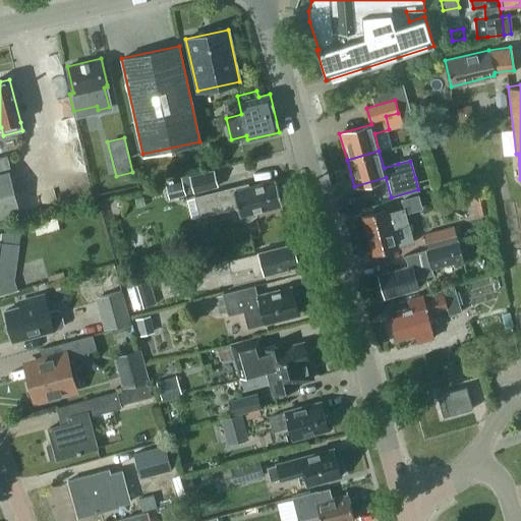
[(9,154),(0,155),(0,166),(11,164),(9,154)]
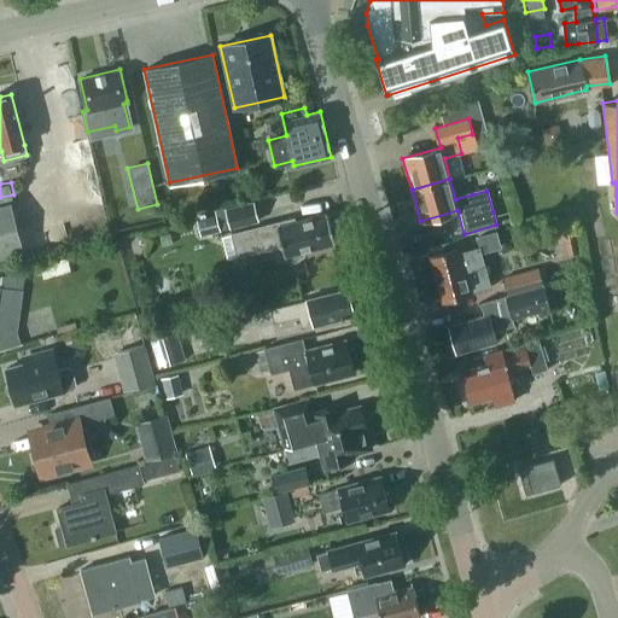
[(0,204),(0,257),(23,252),(10,202),(0,204)]
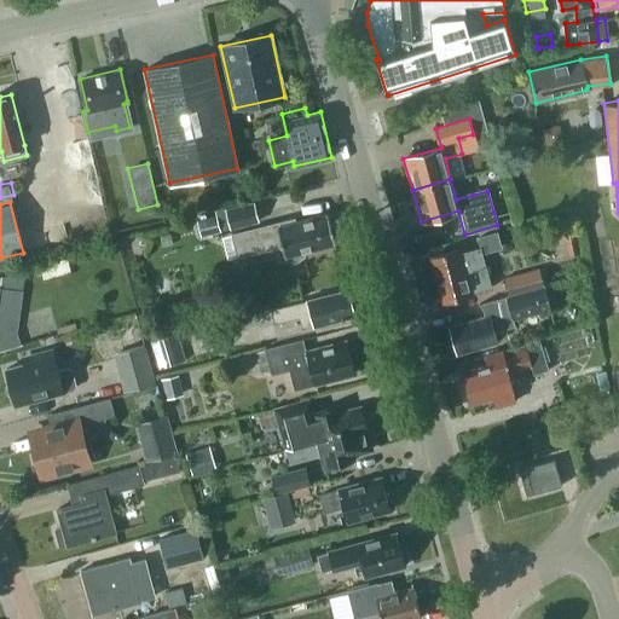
[(226,208),(231,227),(259,220),(254,202),(226,208)]
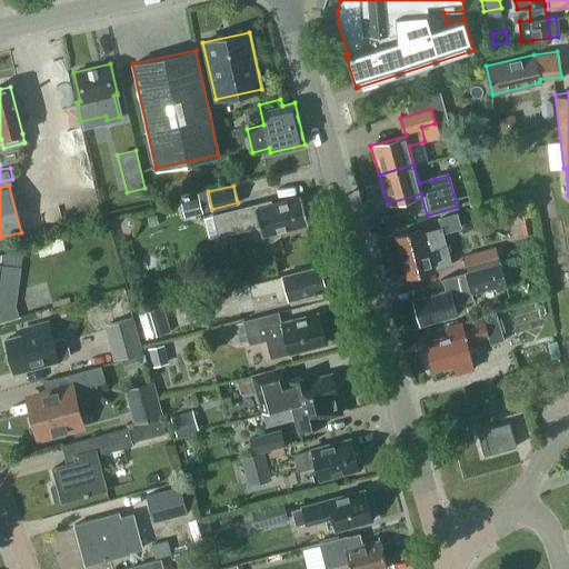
[(219,237),(259,226),(262,239),(272,240),(279,235),(278,230),(308,223),(301,196),(271,203),(270,200),(213,215),(219,237)]
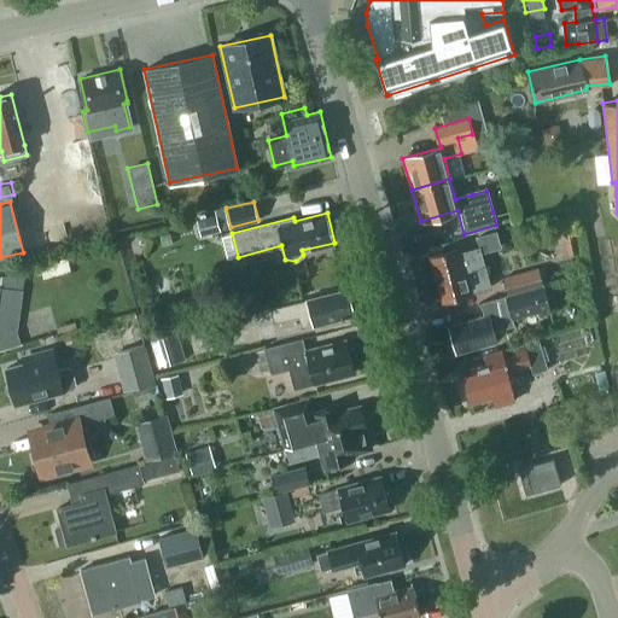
[(200,237),(220,231),(216,216),(196,221),(200,237)]
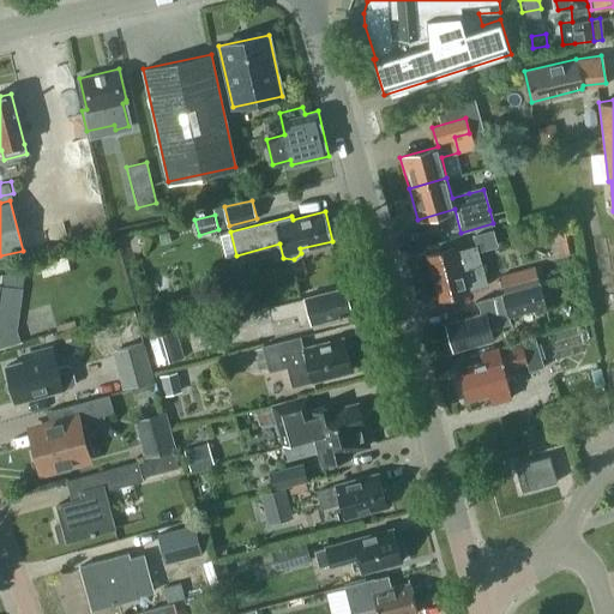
[(561,247),(573,245),(569,224),(558,227),(561,247)]
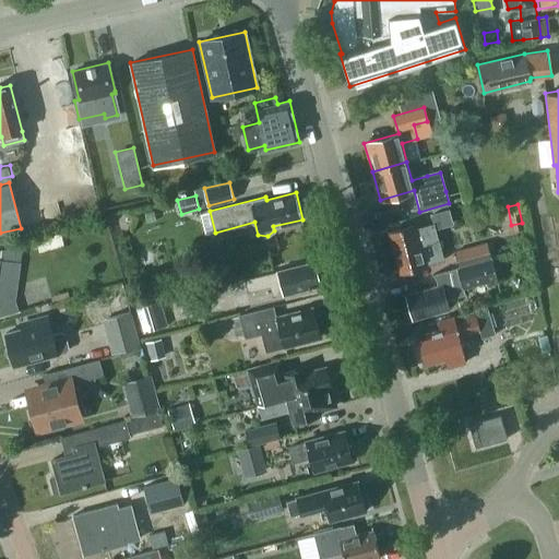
[(389,232),(400,272),(425,265),(443,260),(433,223),(415,228),(414,225),(389,232)]
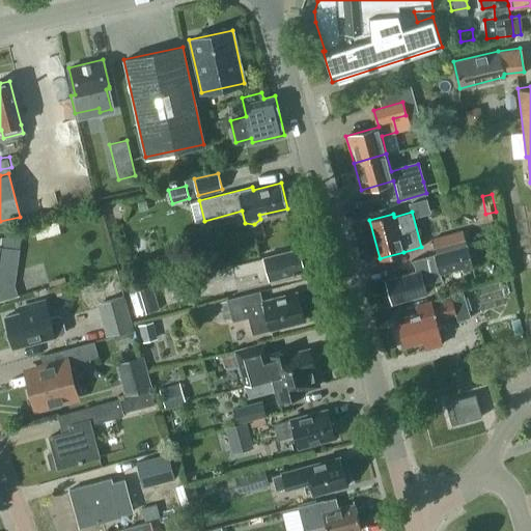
[(0,300),(18,296),(14,285),(21,231),(15,230),(14,234),(7,233),(6,236),(1,235),(1,238),(0,238),(0,300)]
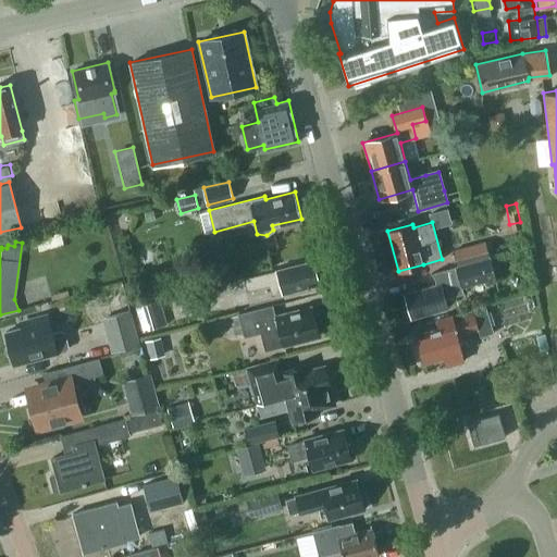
[(454,250),(457,265),(490,257),(485,243),(454,250)]
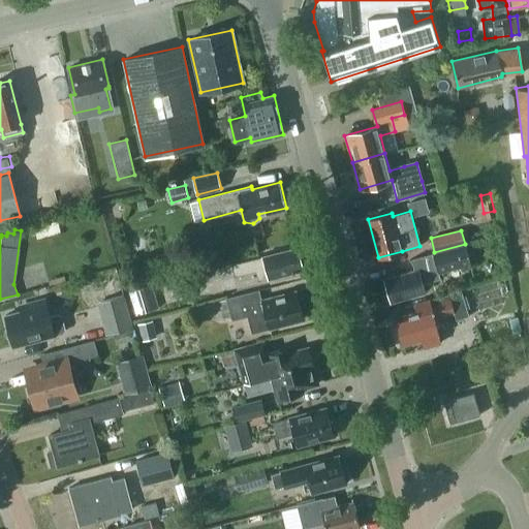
[(432,253),(409,259),(412,271),(384,278),(391,302),(425,291),(422,283),(440,279),(438,273),(470,265),(465,245),(432,253)]
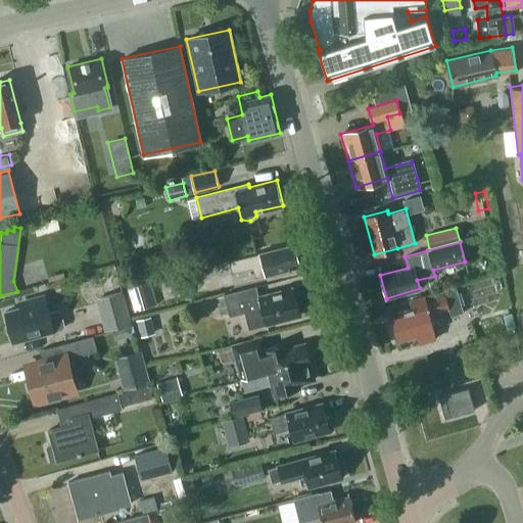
[(294,245),(259,253),(230,262),(232,272),(252,267),(255,278),(299,267),(294,245)]
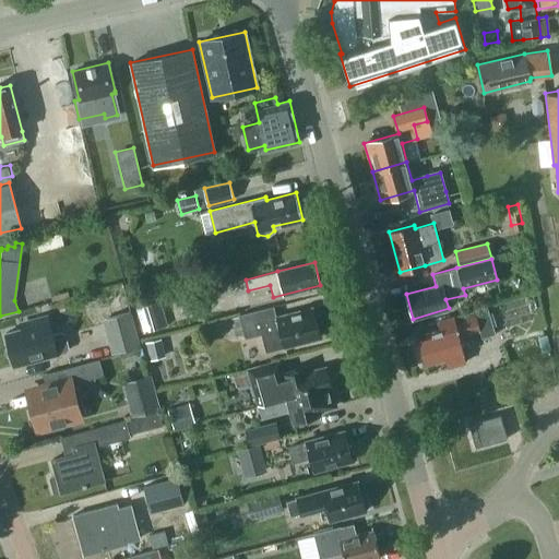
[(107,334),(98,336),(104,355),(140,345),(123,288),(118,289),(115,290),(121,314),(103,319),(107,334)]
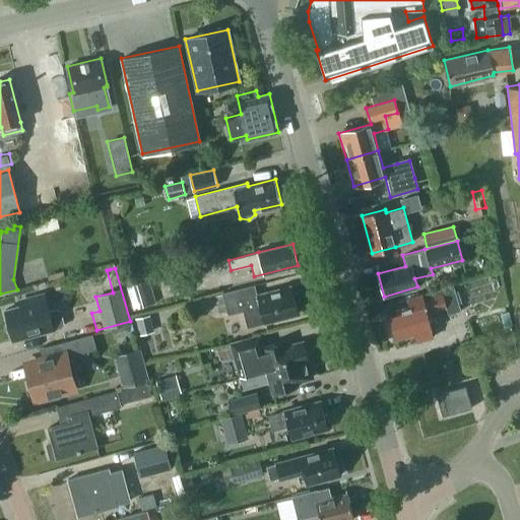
[(146,281),(126,286),(133,310),(153,304),(146,281)]
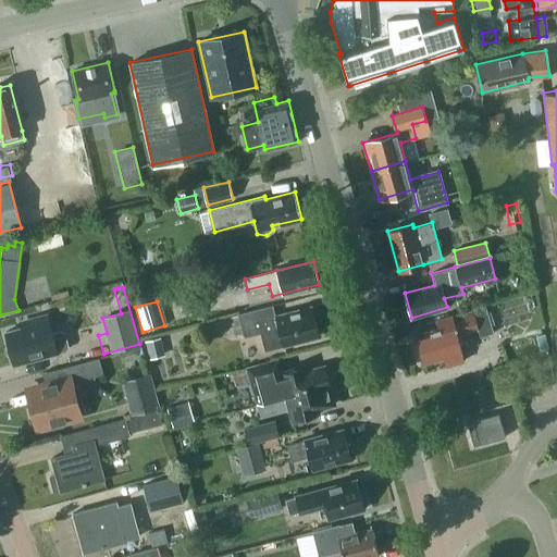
[(248,312),(230,317),(235,334),(243,332),(244,337),(261,333),(265,349),(283,345),(319,335),(311,307),(275,317),(272,306),(248,312)]
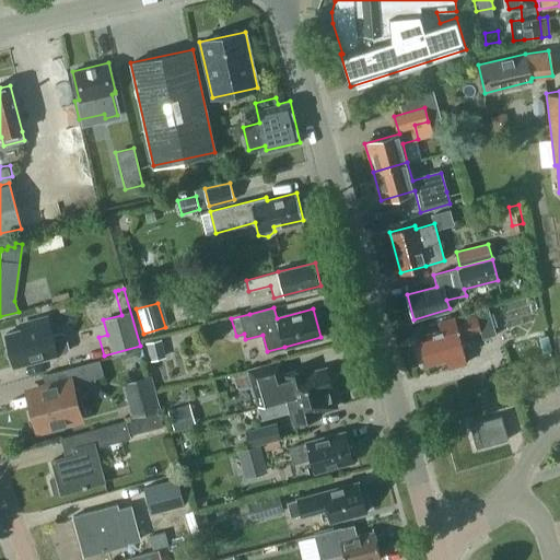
[(459,337),(463,336),(480,330),(482,339),(496,335),(488,307),(475,311),(475,312),(439,322),(441,329),(418,336),(427,364),(447,358),(450,368),(466,362),(459,337)]
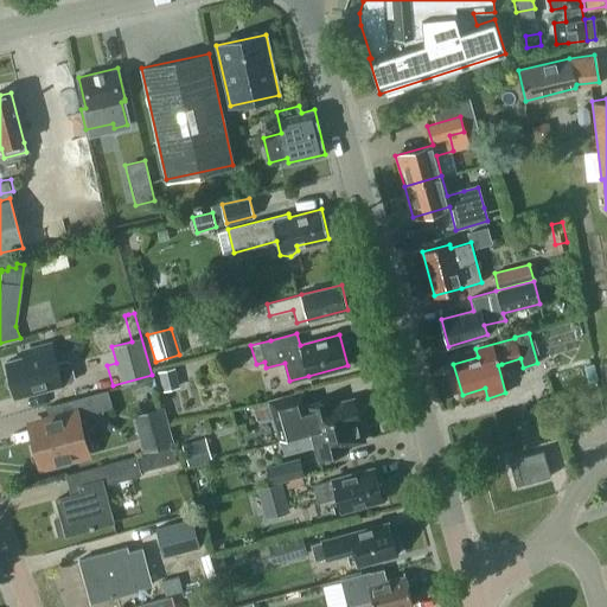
[(57,364),(51,343),(29,349),(31,355),(5,362),(14,397),(62,385),(62,383),(71,381),(74,377),(70,364),(65,362),(57,364)]
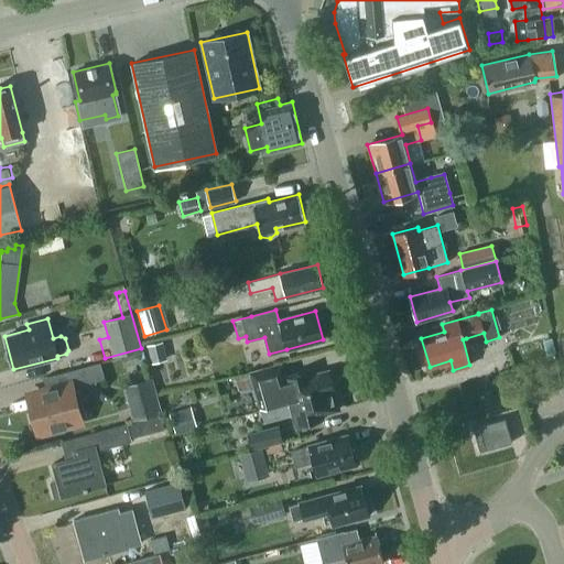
[(546,355),(555,353),(551,338),(542,340),(546,355)]
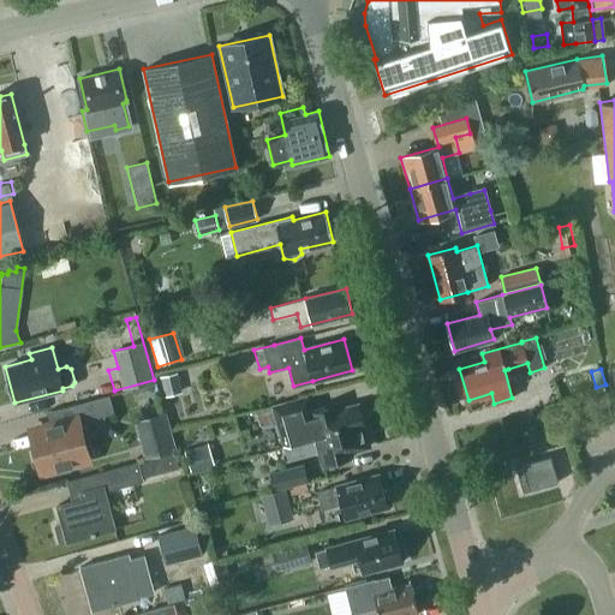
[(165,396),(181,393),(177,372),(160,377),(165,396)]
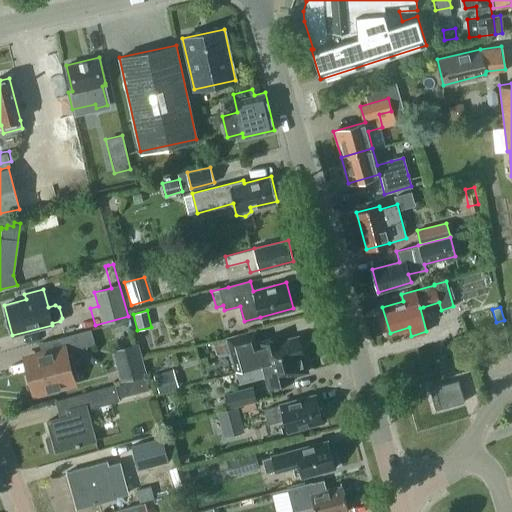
[(112,333),(128,329),(125,320),(109,324),(112,333)]
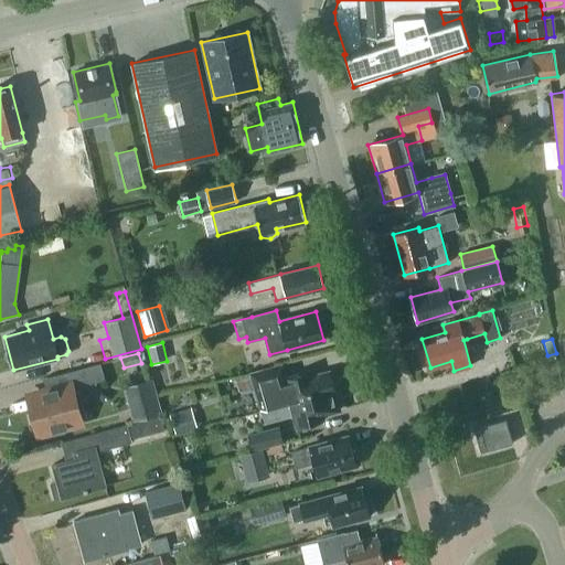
[(36,427),(38,434),(81,422),(72,388),(104,380),(99,363),(48,376),(53,395),(29,402),(31,409),(28,411),(32,428),(36,427)]
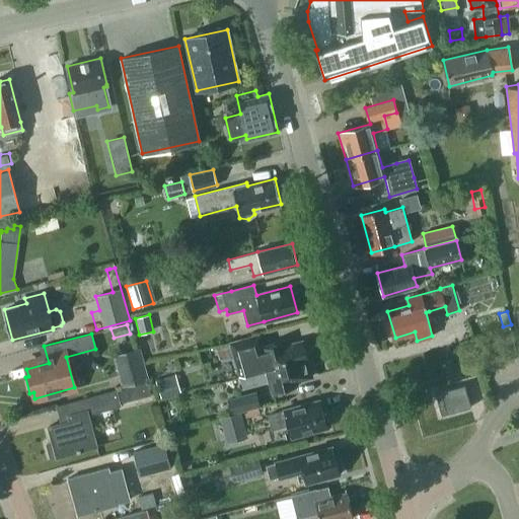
[(239,377),(250,374),(306,359),(307,359),(302,341),(286,346),(285,341),(260,348),(256,335),(229,342),(229,344),(220,346),(223,358),(233,355),(239,377)]
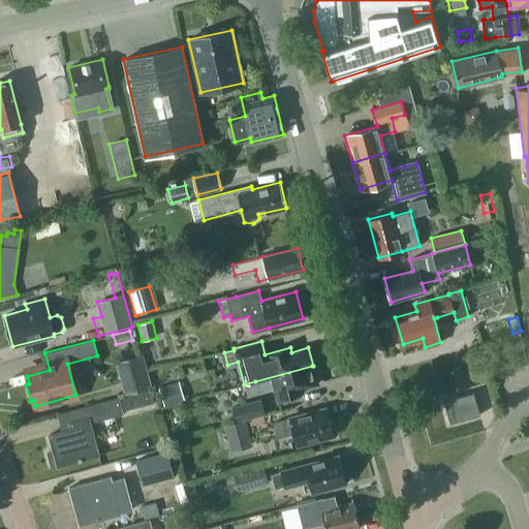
[(144,353),(120,360),(129,393),(152,385),(144,353)]
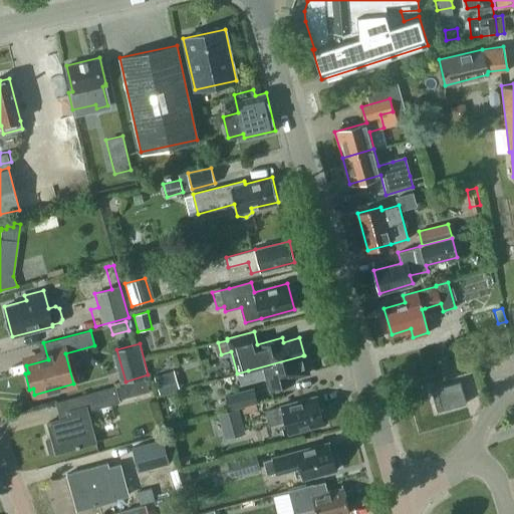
[(248,370),(237,373),(240,384),(267,376),(270,389),(294,381),(293,377),(308,372),(303,355),(248,370)]
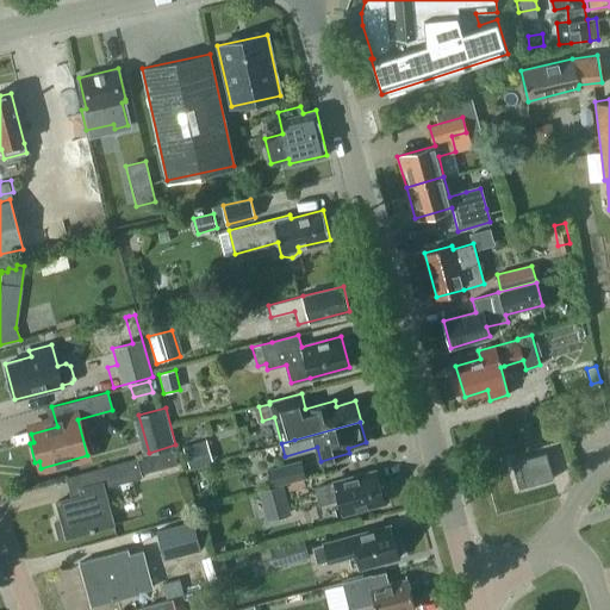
[(188,468),(203,464),(195,443),(182,448),(188,468)]
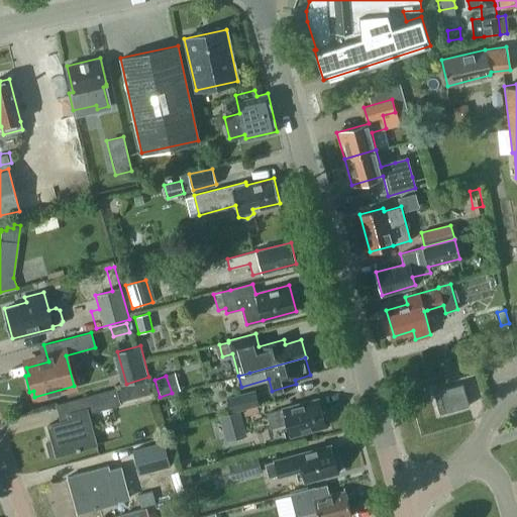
[(134,397),(149,393),(146,381),(131,385),(134,397)]
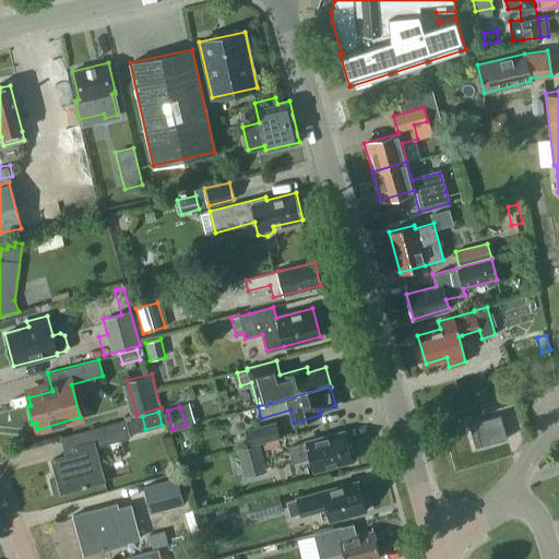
[(470,424),(476,447),(507,438),(500,414),(470,424)]
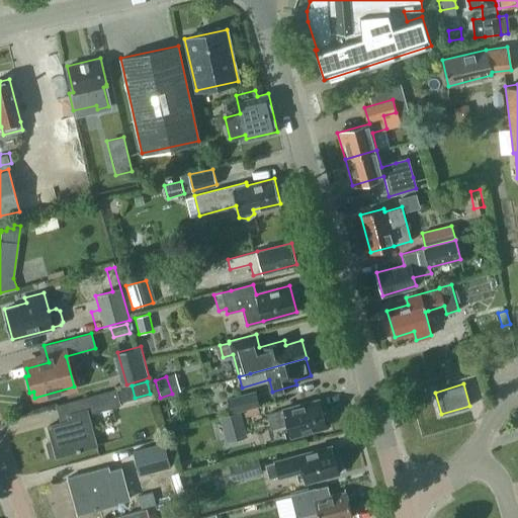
[(56,455),(56,456),(96,445),(88,414),(120,405),(116,390),(60,405),(65,421),(48,426),(52,440),(49,441),(46,443),(50,456),(53,456),(56,455)]
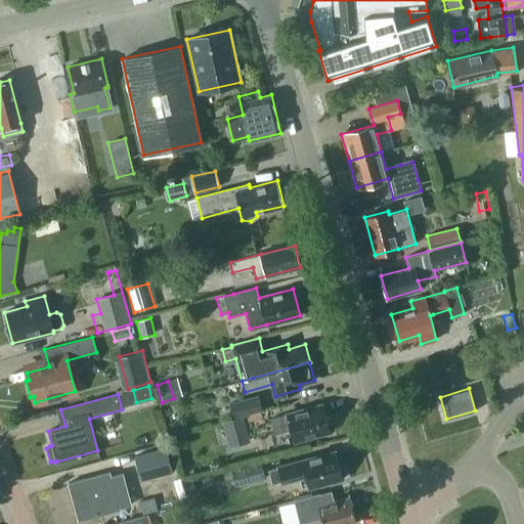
[(258,396),(230,403),(233,418),(243,416),(261,409),(258,396)]
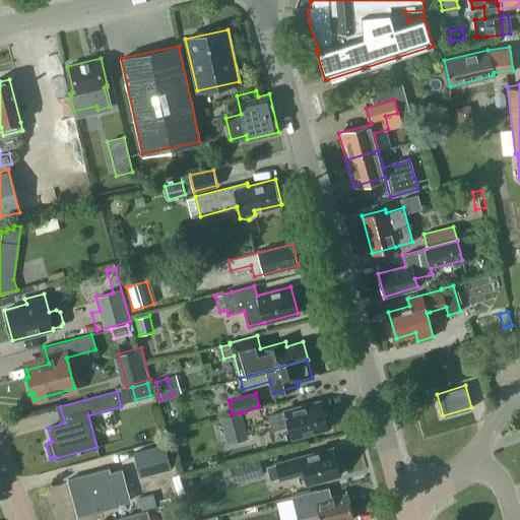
[(320,401),(283,411),(268,416),(272,431),(287,427),(291,438),(328,428),(320,401)]
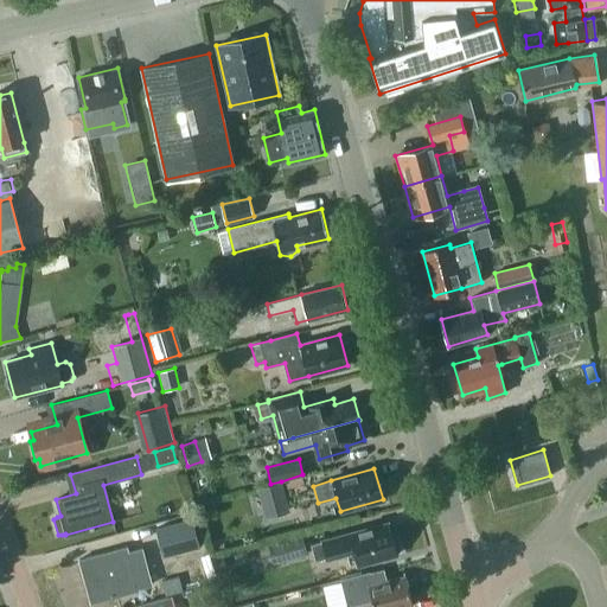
[(281,484),(261,490),(269,517),(288,511),(281,484)]
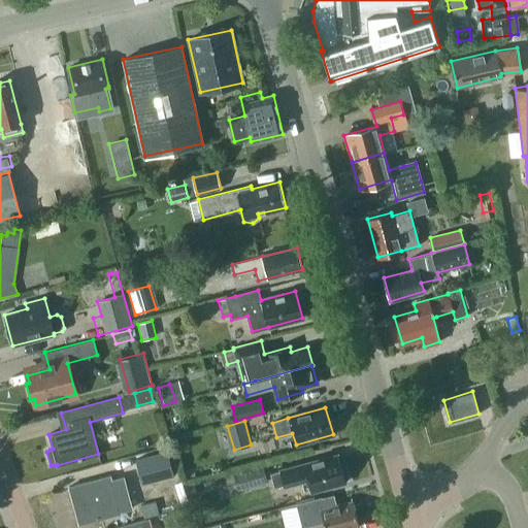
[(141,484),(173,475),(166,452),(135,460),(141,484)]
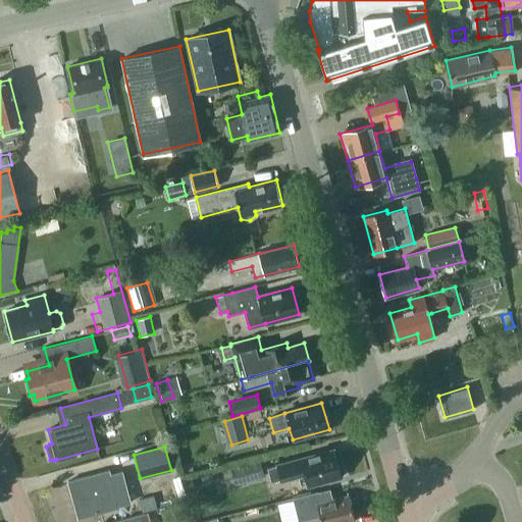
[(300,459),(276,465),(276,466),(267,468),(271,481),(295,475),(298,486),(304,484),(305,486),(342,476),(334,450),(300,459)]
